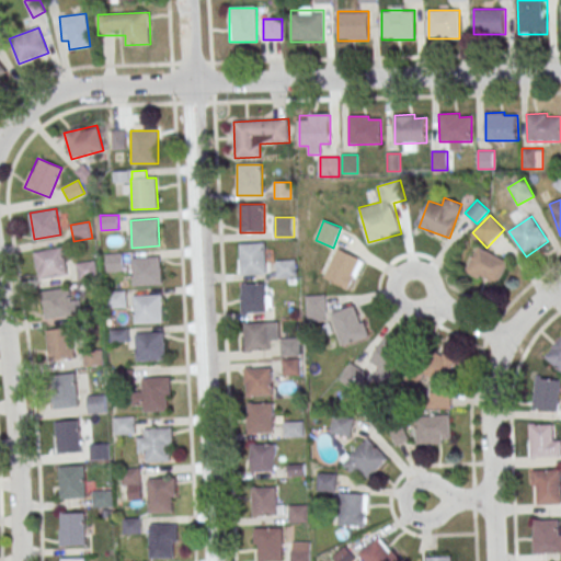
[(239,243),(239,274),(266,274),(266,243),(239,243)]
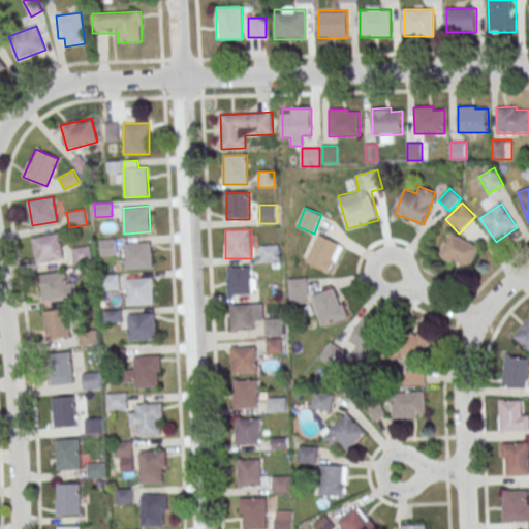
[(479,248),(452,232),(440,254),(468,270),(479,248)]
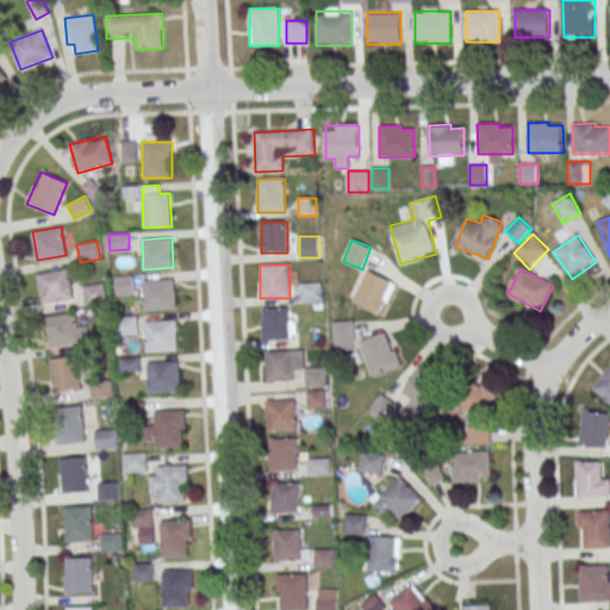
[(67,269),(72,298),(43,303),(38,274),(67,269)]
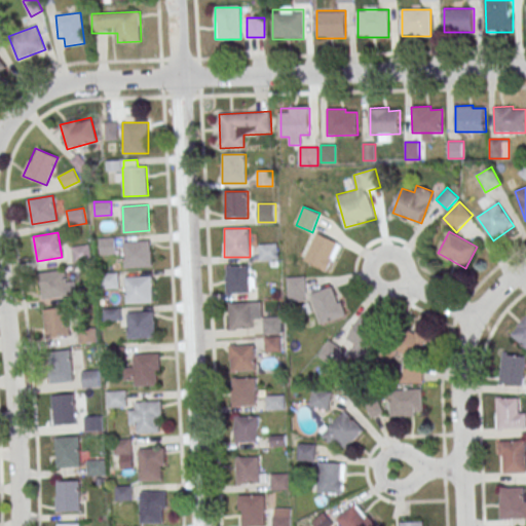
[(305,260),(329,271),(342,243),(317,233),(305,260)]
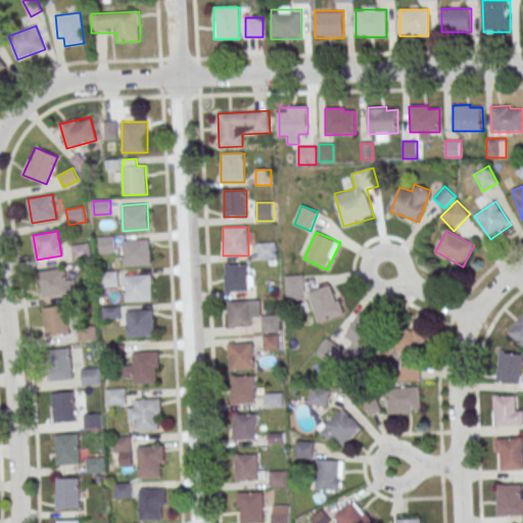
[(114,252),(114,237),(99,237),(99,252),(114,252)]
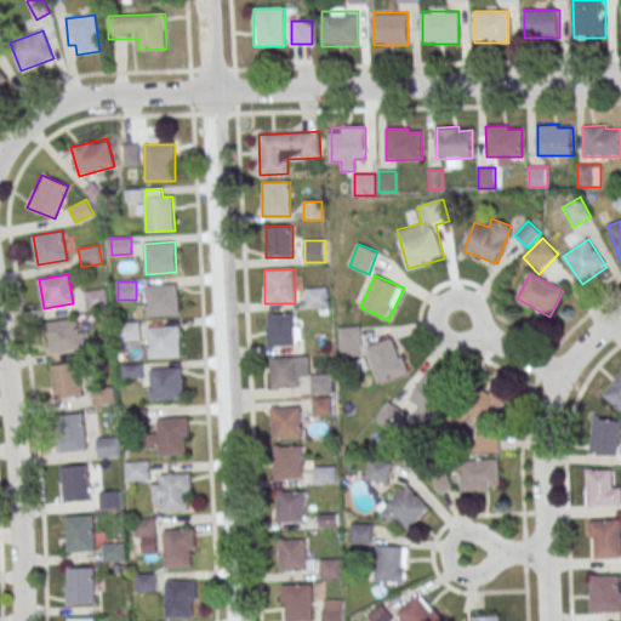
[(146,286),(176,284),(178,314),(148,317),(146,286)]
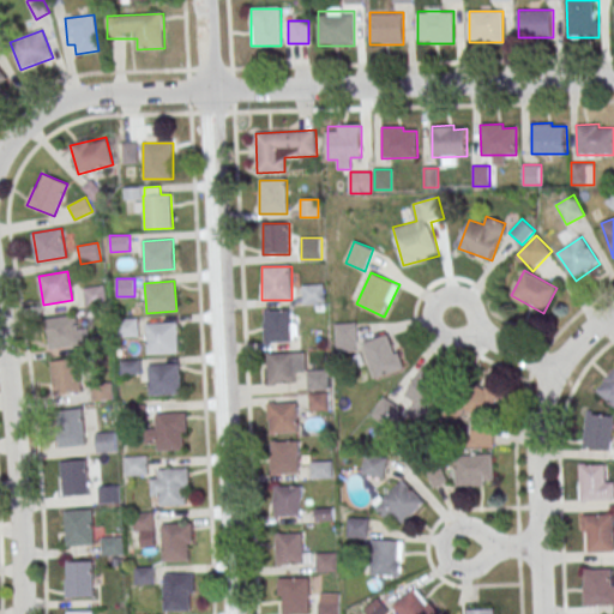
[(324,286),(304,286),(304,304),(324,304),(324,286)]
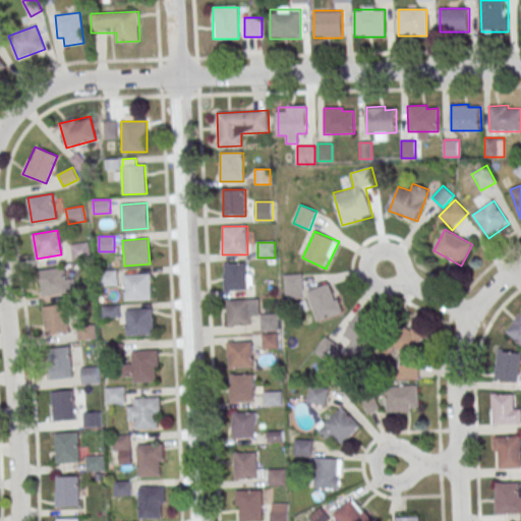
[(71,244),(72,261),(90,259),(89,243),(71,244)]
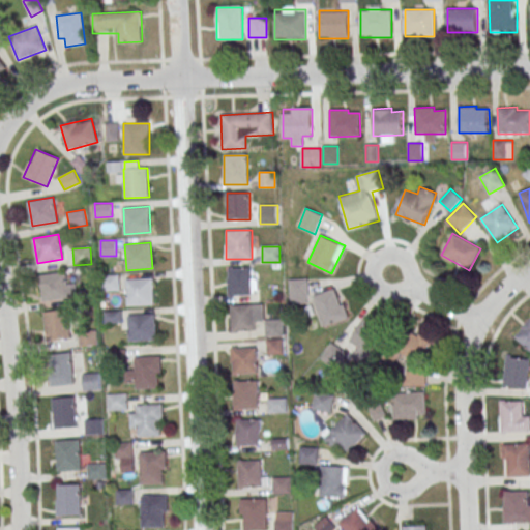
[(228,268),(228,295),(256,295),(256,268),(228,268)]
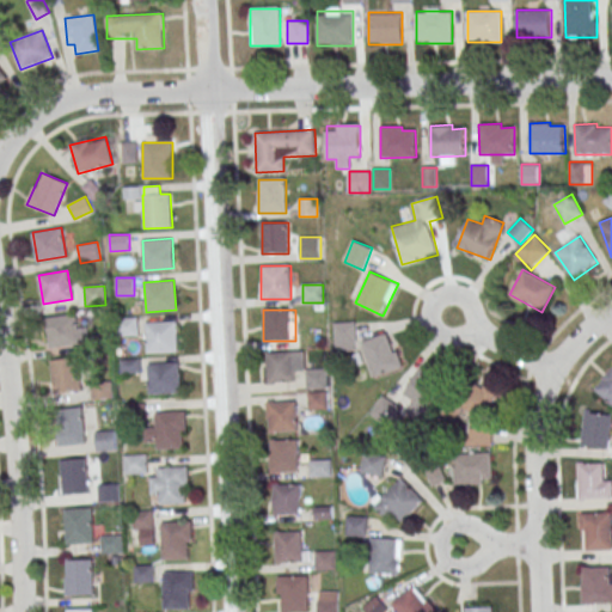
[(49,347),(89,344),(87,326),(78,326),(77,316),(47,317),(49,347)]
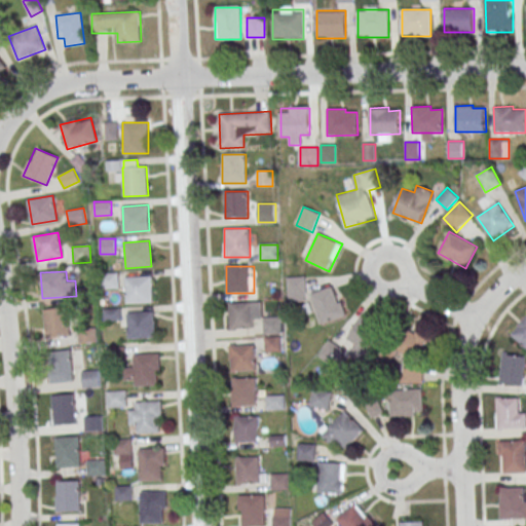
[(103,273),(103,288),(119,288),(119,273),(103,273)]
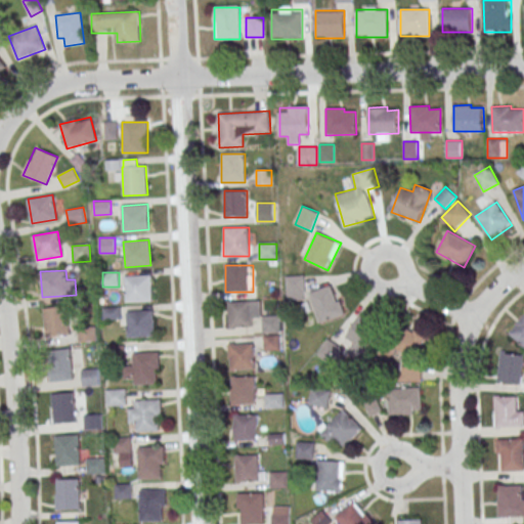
[(125,276),(150,274),(153,300),(127,302),(125,276)]
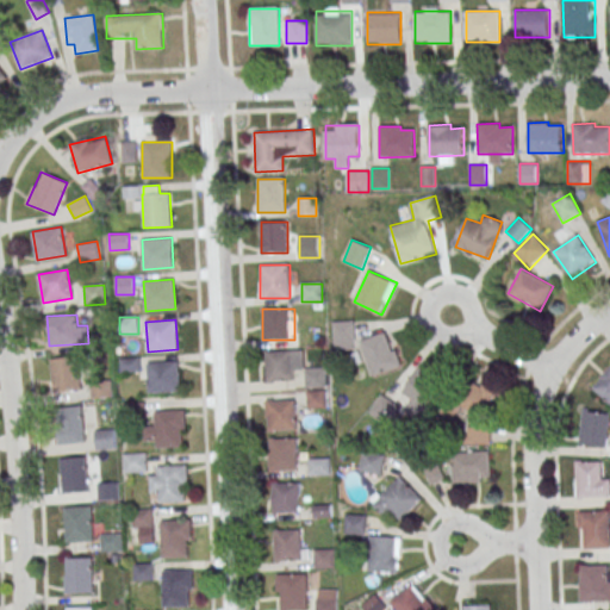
[(335,350),(355,350),(355,321),(335,321),(335,350)]
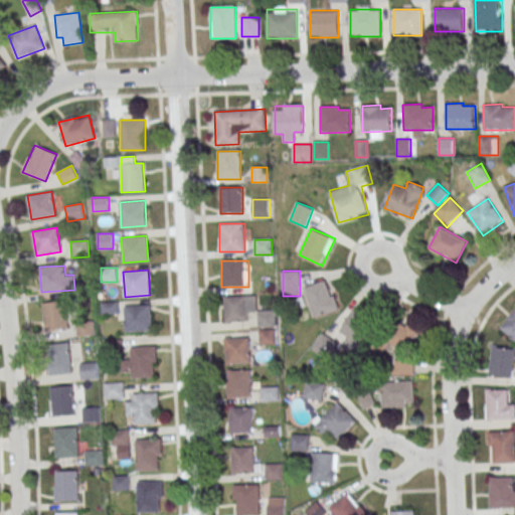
[(305,288),(316,318),(339,309),(328,279),(305,288)]
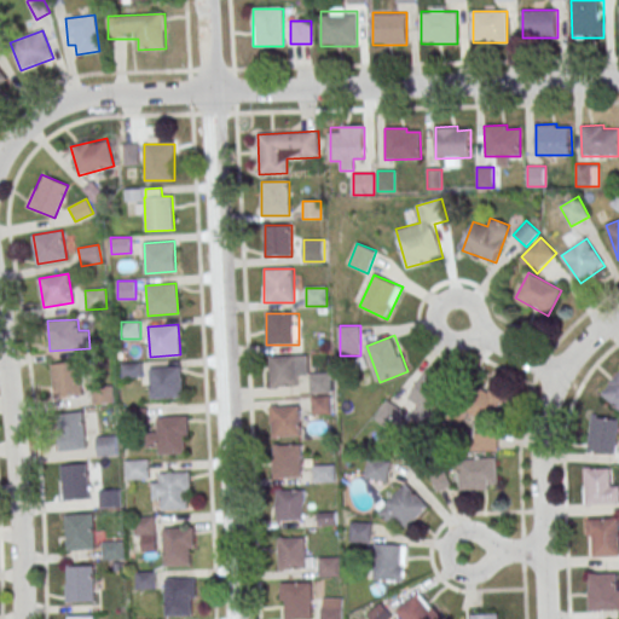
[(270,356),(270,386),(308,386),(308,394),(333,394),(333,372),(307,372),(307,356),(270,356)]
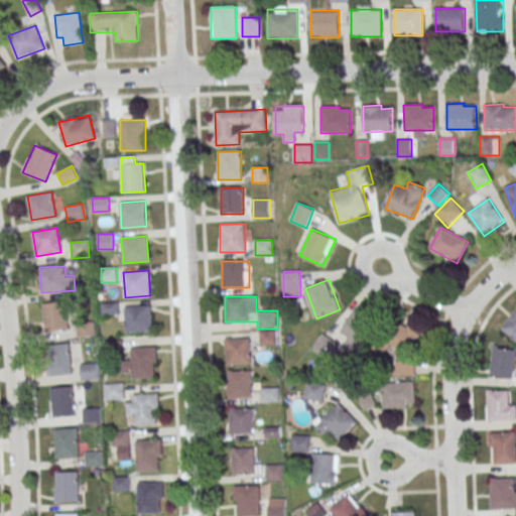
[(41,303),(63,300),(68,331),(44,334),(41,303)]
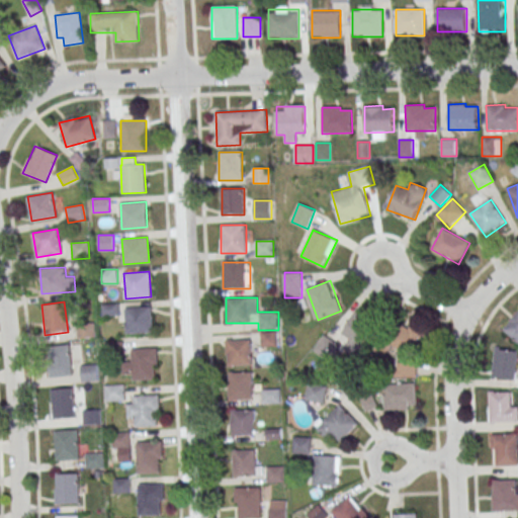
[(125,309),(151,307),(153,332),(127,334),(125,309)]
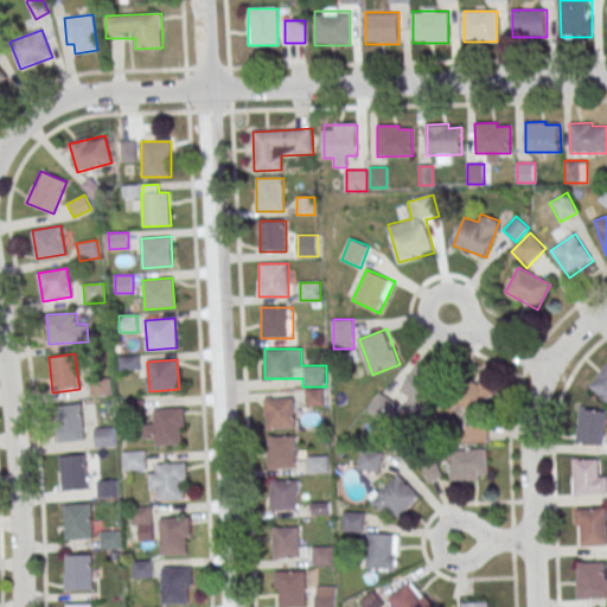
[(606,365),(589,385),(606,401),(606,365)]
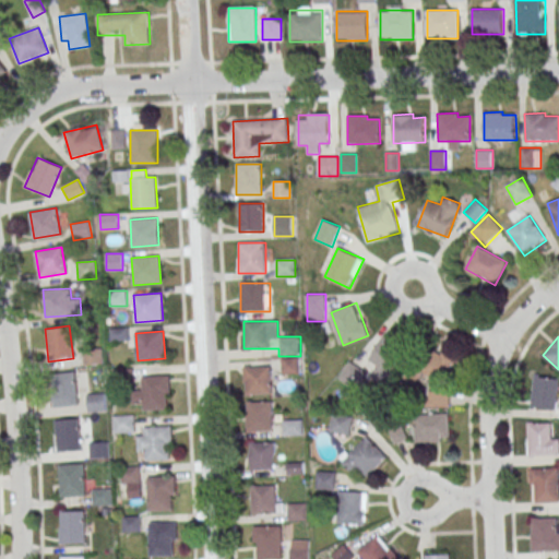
[(394,372),(403,351),(380,340),(370,363),(394,372)]
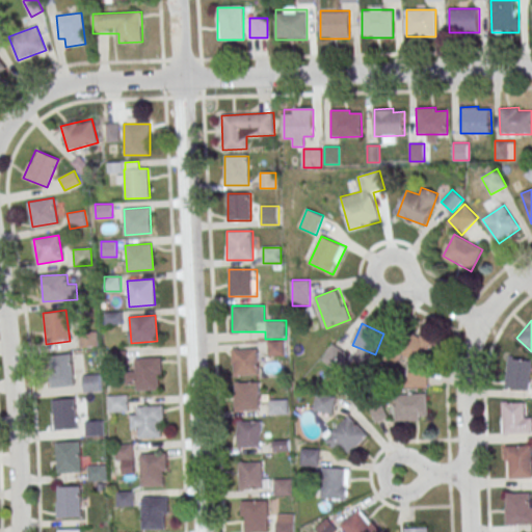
[(79,334),(79,346),(96,346),(96,334),(79,334)]
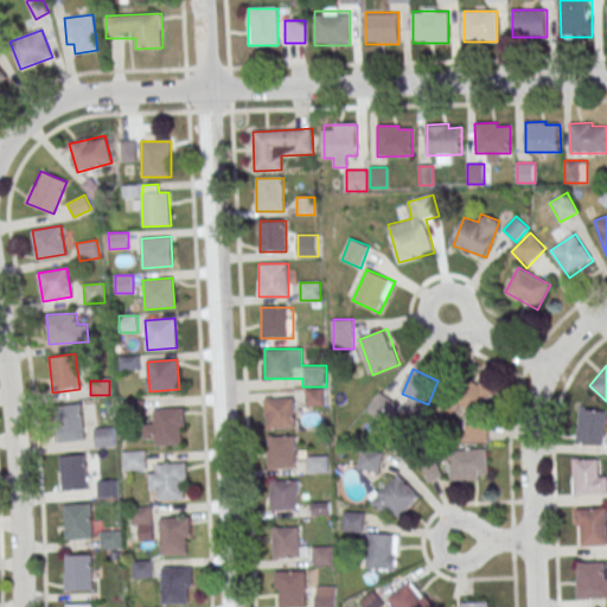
[(470,402),(491,404),(493,388),(472,384),(470,402)]
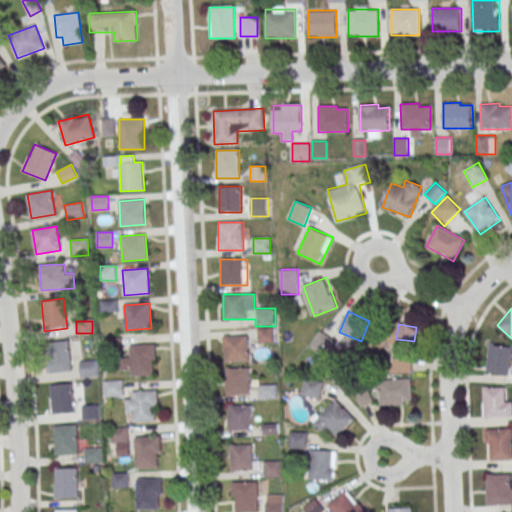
[(259,342),(274,342),(274,327),(259,327),(259,342)]
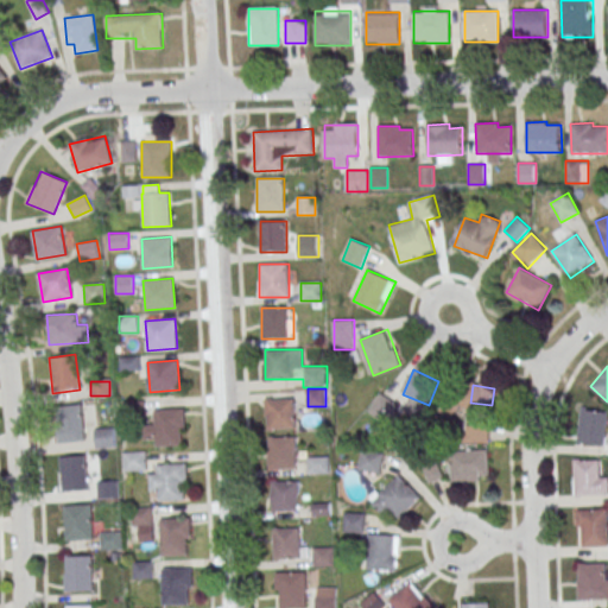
[(386,424),(399,406),(380,393),(368,411),(386,424)]
